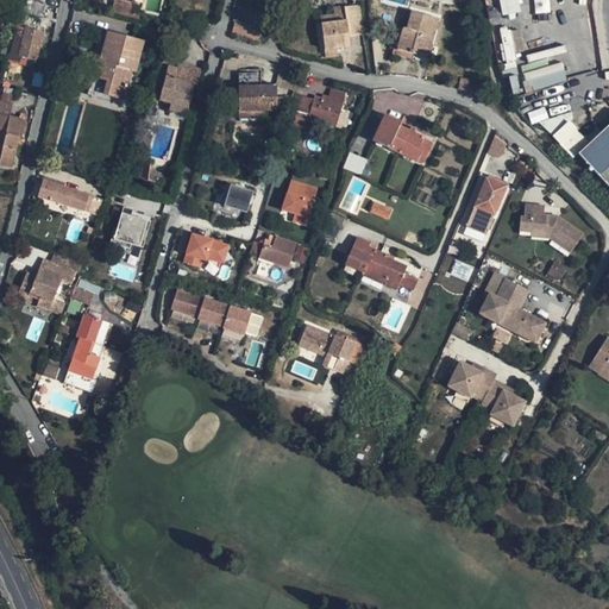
[(22,0),(20,0),(18,12),(43,18),(45,6),(22,0)]
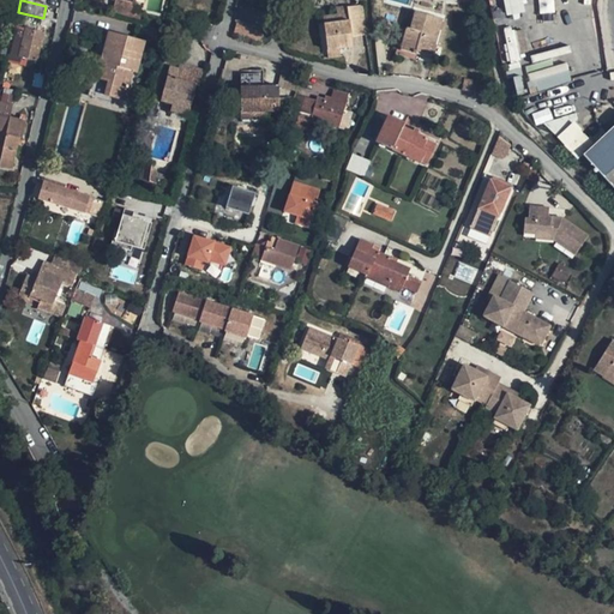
[(119,0),(116,0),(114,14),(127,18),(131,4),(119,0)]
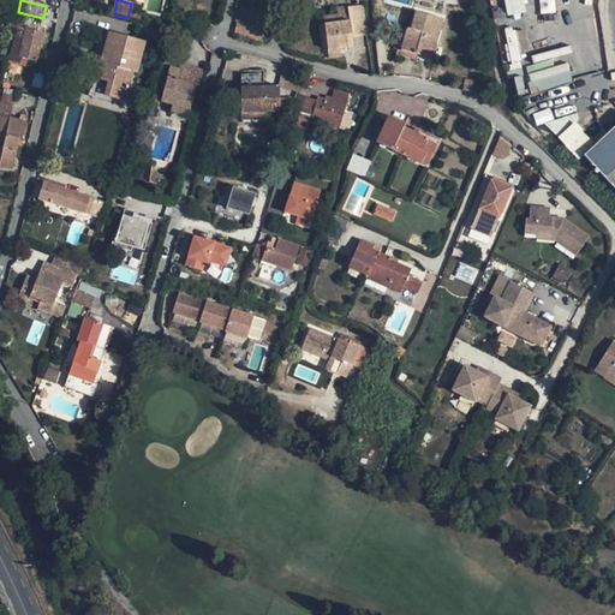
[(523,0),(503,0),(507,15),(526,11),(523,0)]
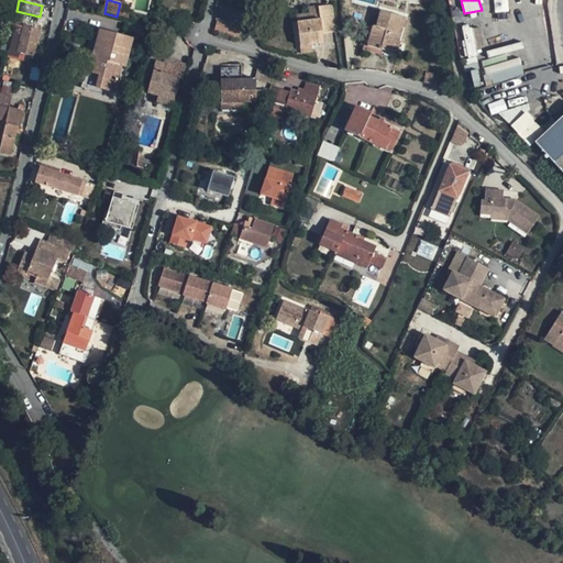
[(493,0),(495,12),(509,11),(508,0),(493,0)]
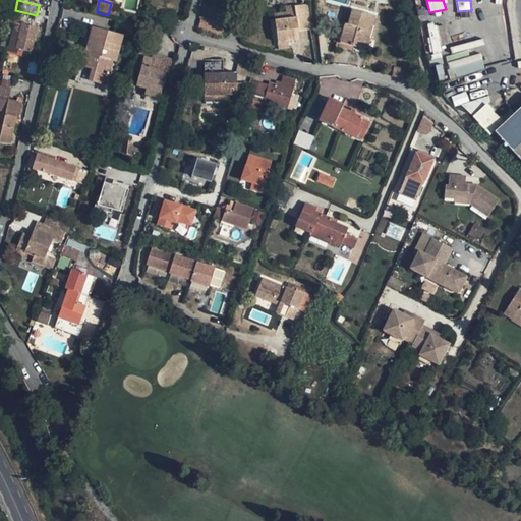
[(296,18),(275,21),(278,44),(299,41),(298,33),(311,31),(307,4),(294,6),(296,18)]
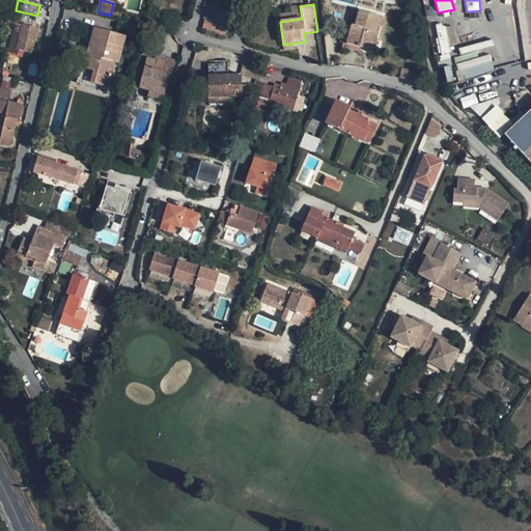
[(359,10),(348,45),(359,48),(360,45),(374,48),(383,17),(359,10)]
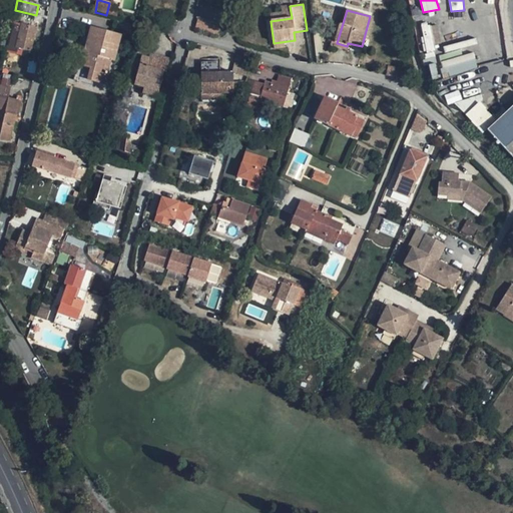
[(219,24),(197,18),(195,28),(217,35),(219,24)]
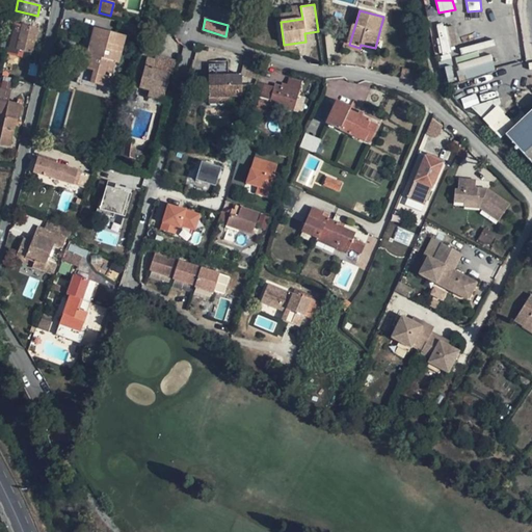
[(14,23),(7,51),(5,56),(21,60),(23,51),(16,49),(21,25),(14,23)]
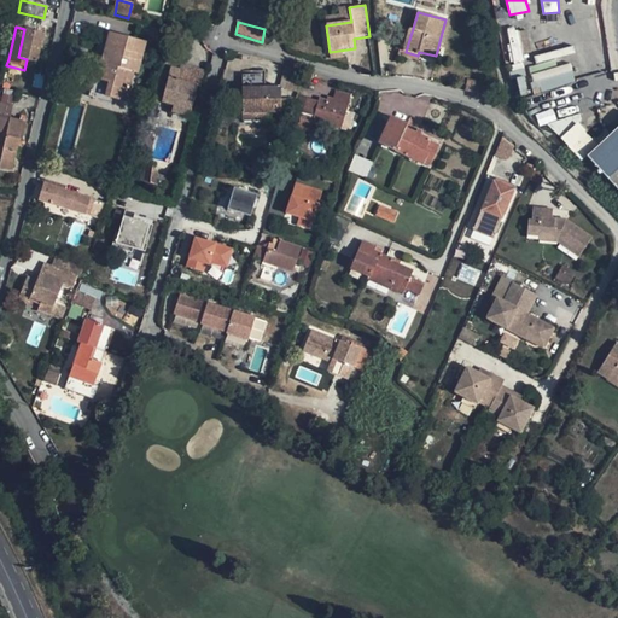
[(526,94),(523,52),(529,51),(526,28),(507,30),(511,75),(518,74),(519,94),(526,94)]
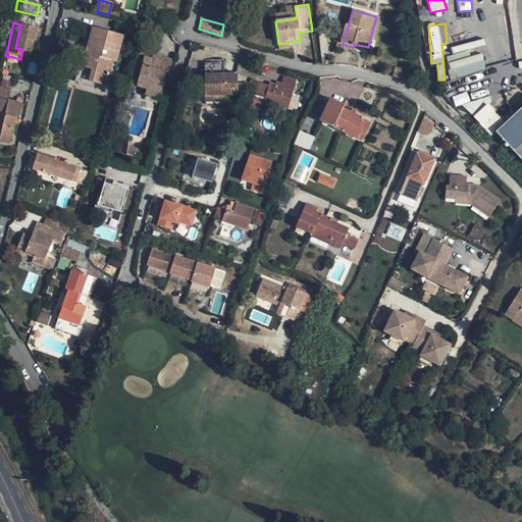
[(15,48),(22,50),(32,52),(37,28),(20,24),(15,48)]
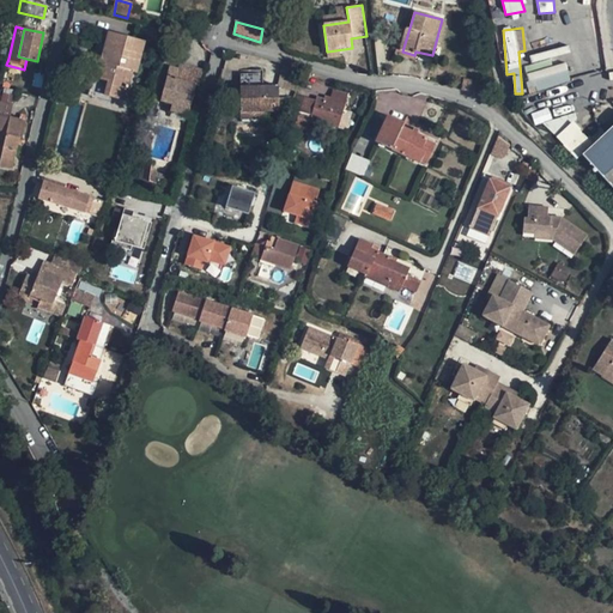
[(101,64),(99,68),(97,78),(108,82),(104,95),(111,97),(125,101),(132,72),(137,73),(144,43),(108,32),(99,62),(101,64)]
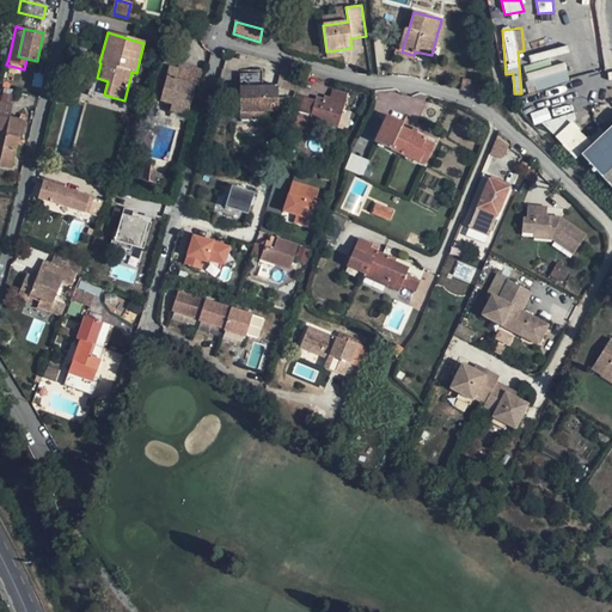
[(414,55),(402,51),(401,57),(412,61),(414,55)]
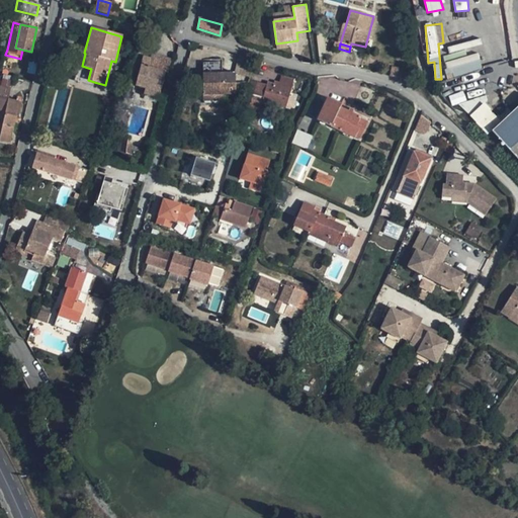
[(168,73),(171,59),(152,54),(151,58),(144,56),(136,86),(145,89),(144,93),(158,97),(165,72),(168,73)]
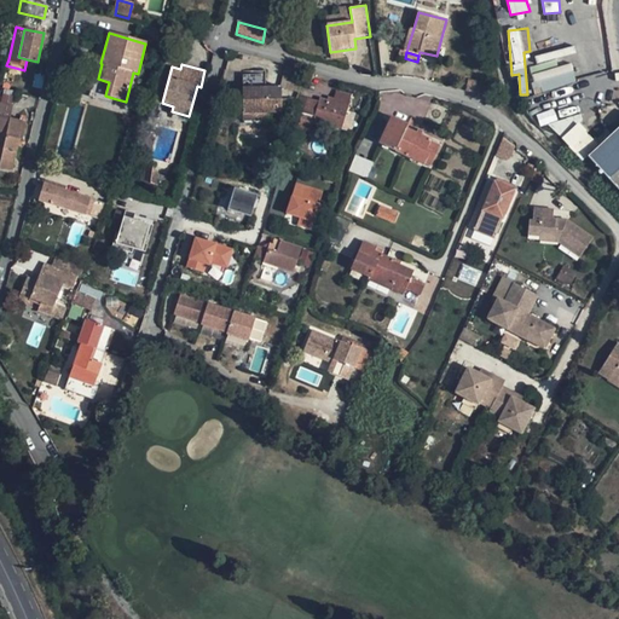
[(98,79),(100,69),(97,68),(88,97),(111,104),(113,98),(105,96),(109,82),(98,79)]
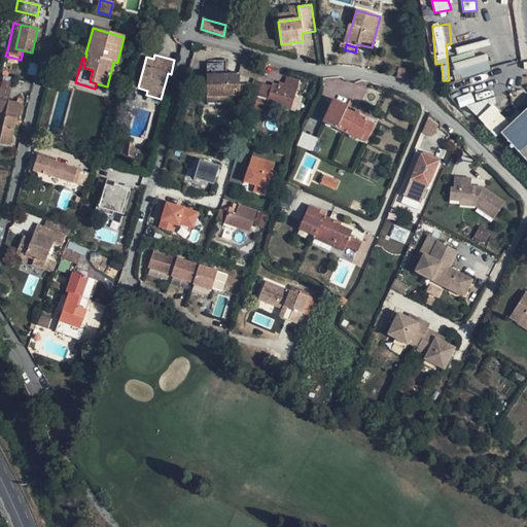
[(210,65),(209,76),(238,75),(237,66),(210,65)]
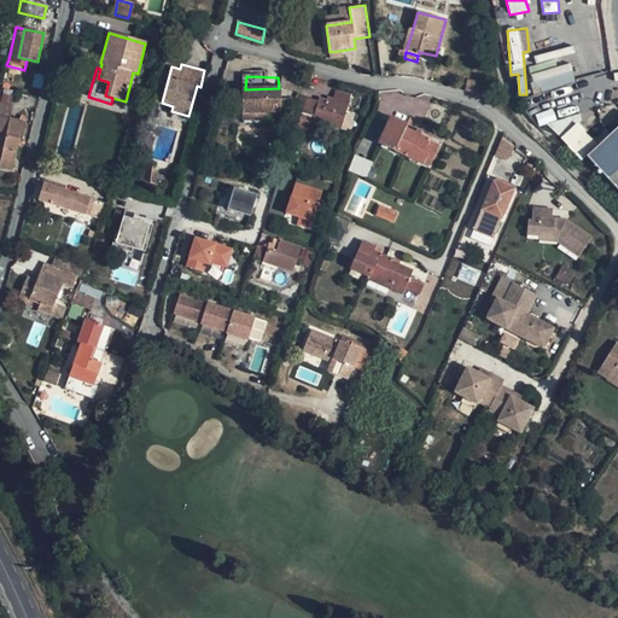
[(279,88),(245,89),(243,89),(244,112),(268,112),(281,112),(281,88),(279,88)]
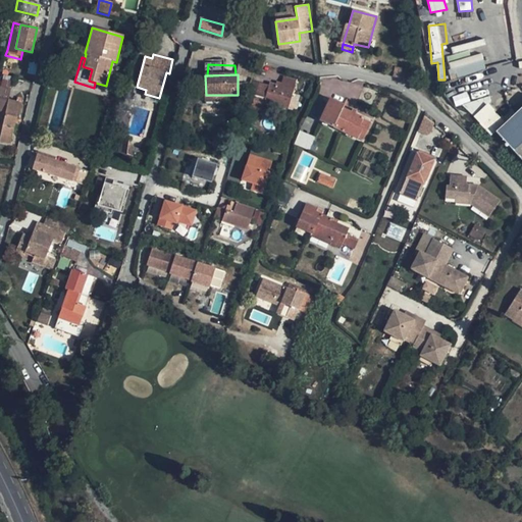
[(283,76),(280,86),(294,90),(296,81),(283,76)]
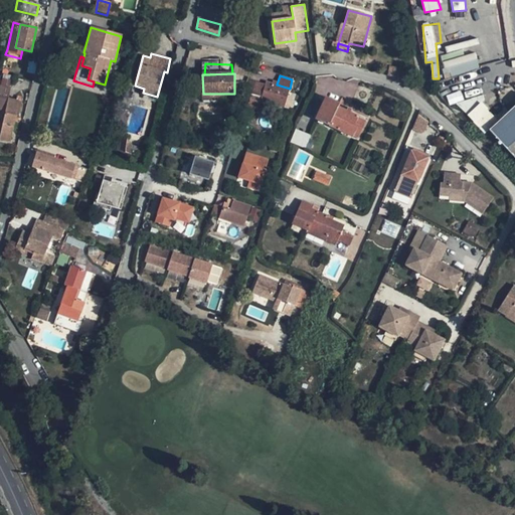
[(290,89),(277,84),(267,81),(265,86),(255,82),(251,95),(262,98),(261,101),(284,108),(290,89)]
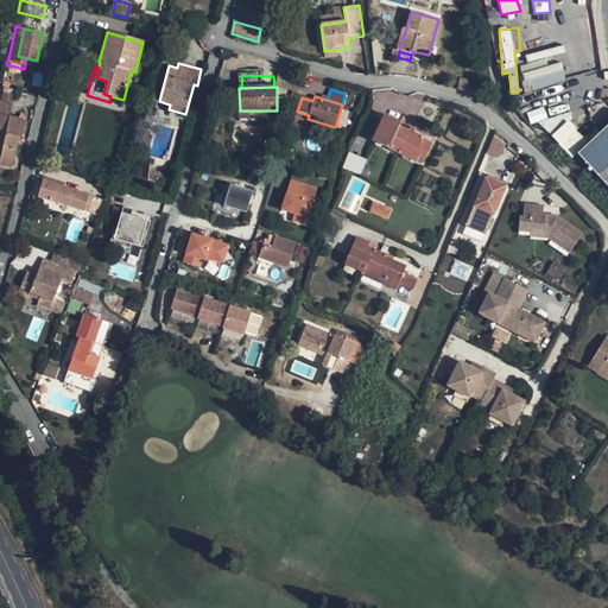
[(527,112),(530,124),(543,120),(545,130),(561,126),(558,115),(546,119),(544,108),(527,112)]
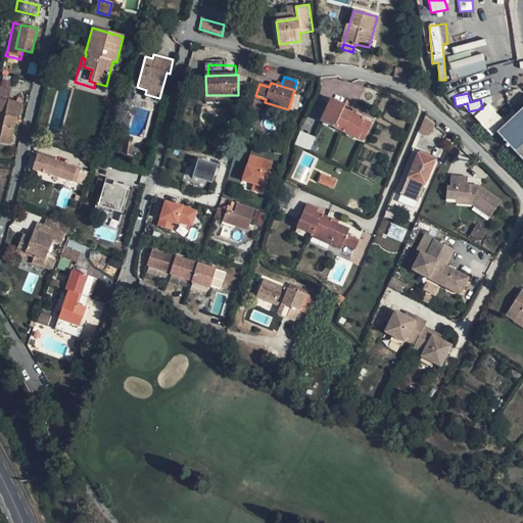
[(0,128),(2,129),(0,136),(0,141),(10,144),(15,120),(18,120),(22,104),(0,98),(0,128)]
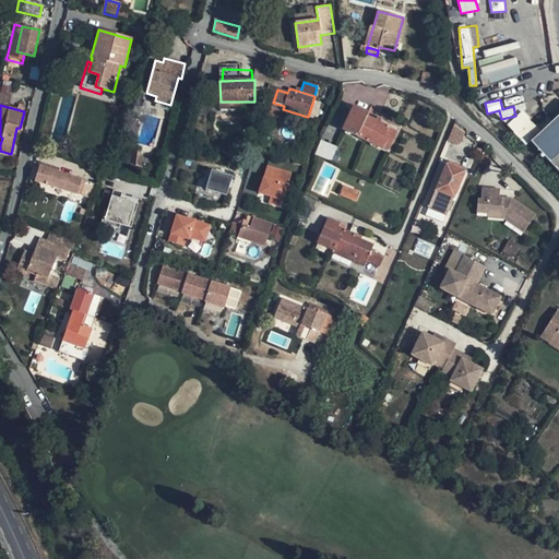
[(384,134),(388,127),(379,122),(380,119),(377,118),(376,121),(366,116),(367,114),(352,106),(341,130),(382,149),(388,135),(384,134)]
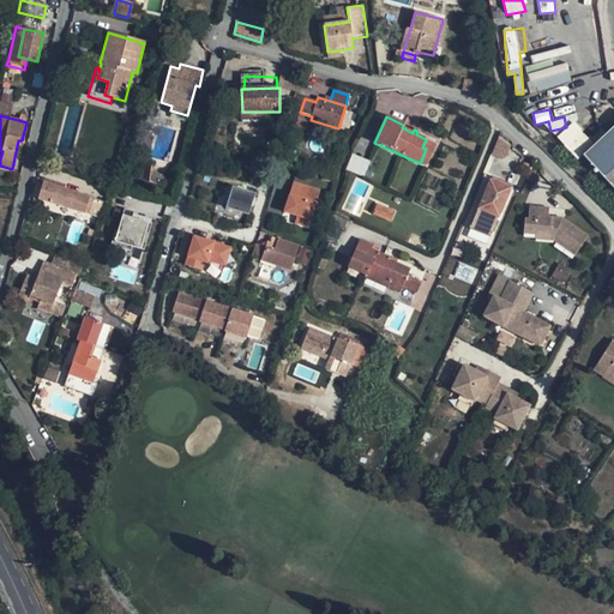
[(572,120),(557,137),(572,152),(589,136),(572,120)]
